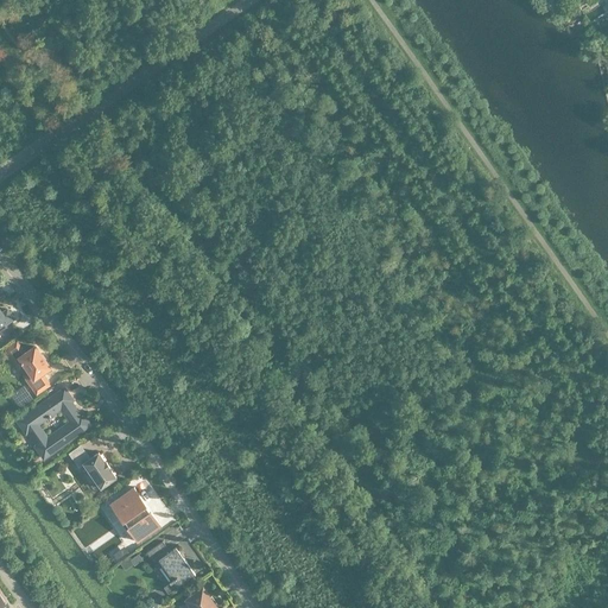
[(5,324),(14,318),(7,309),(2,312),(0,308),(0,330),(7,327),(5,324)]
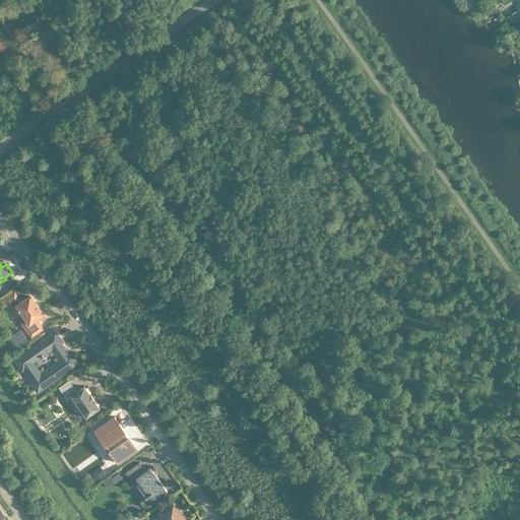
[(15,293),(5,300),(13,311),(16,312),(18,310),(19,312),(20,311),(29,323),(24,326),(31,337),(44,329),(37,319),(43,314),(38,308),(40,307),(37,303),(35,303),(30,297),(22,303),(15,293)]
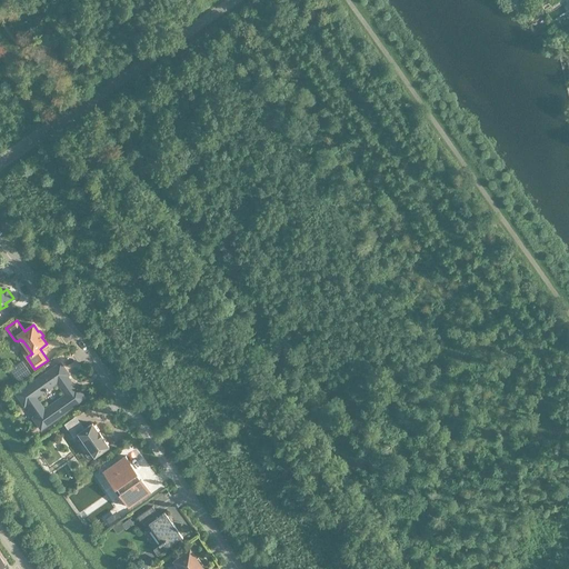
[(32,373),(23,361),(16,367),(23,379),(32,373)]
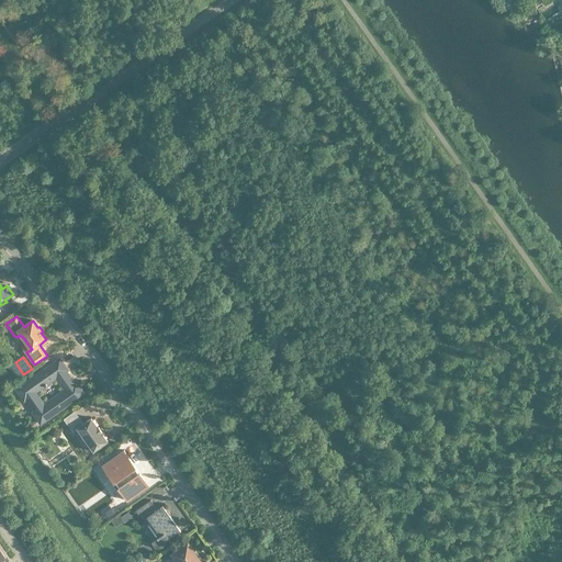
[(67,370),(60,359),(17,390),(24,400),(26,398),(35,412),(33,413),(41,424),(83,393),(77,382),(75,383),(66,371),(67,370)]
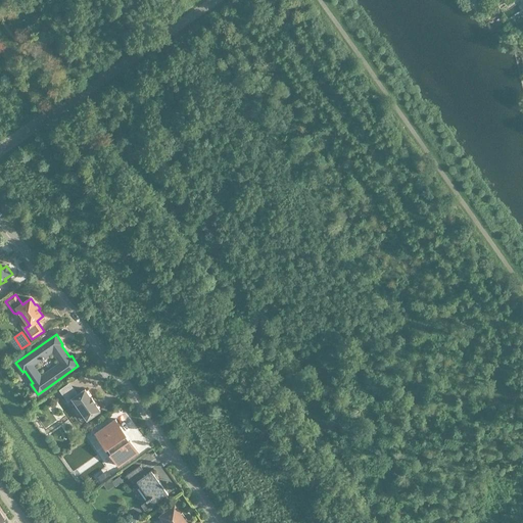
[(73,398),(78,406),(77,407),(76,409),(76,411),(77,412),(79,413),(81,413),(82,412),(88,419),(100,410),(85,389),(78,394),(74,388),(63,395),(67,401),(73,398)]
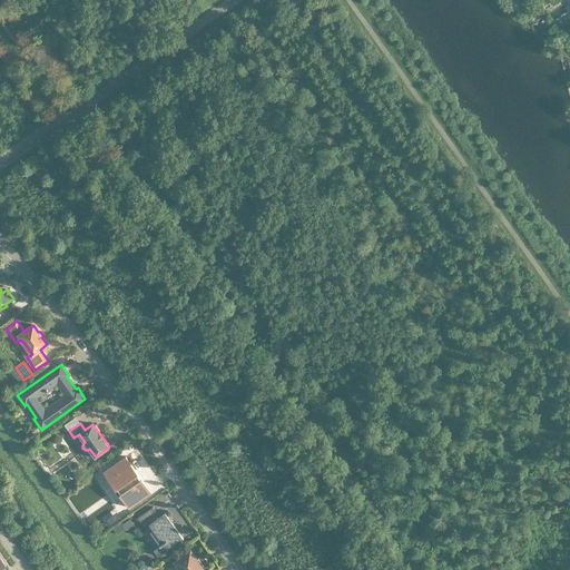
[(150,492),(141,479),(141,480),(137,473),(138,473),(126,457),(104,472),(116,489),(117,488),(121,493),(120,494),(129,508),(150,492)]
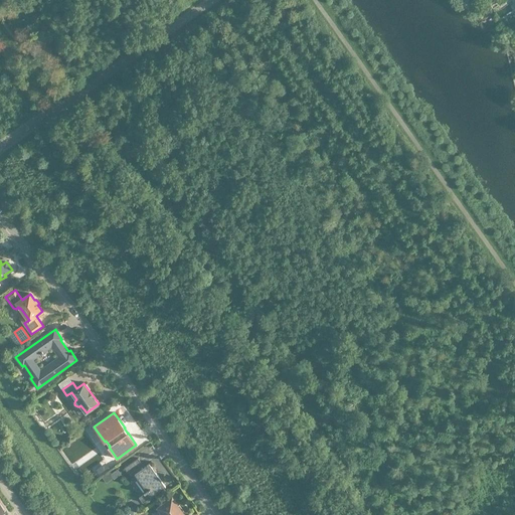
[(138,478),(147,490),(144,492),(145,493),(139,497),(143,503),(166,486),(150,464),(145,467),(138,458),(125,468),(133,480),(138,478)]
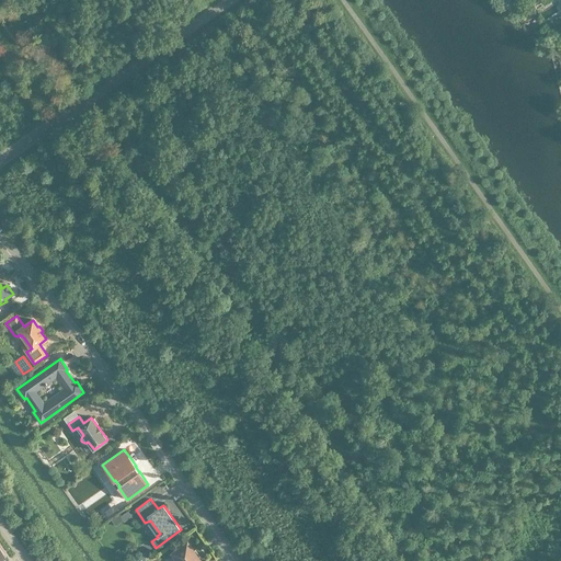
[(111,521),(116,527),(124,522),(118,515),(111,521)]
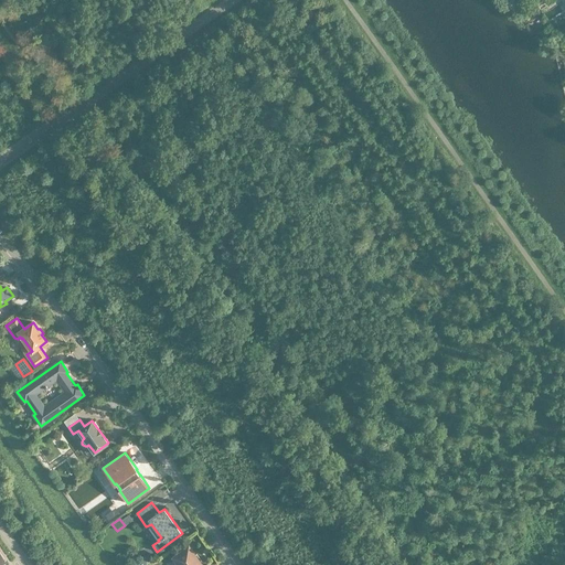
[(179,564),(202,564),(189,546),(173,556),(179,564)]
